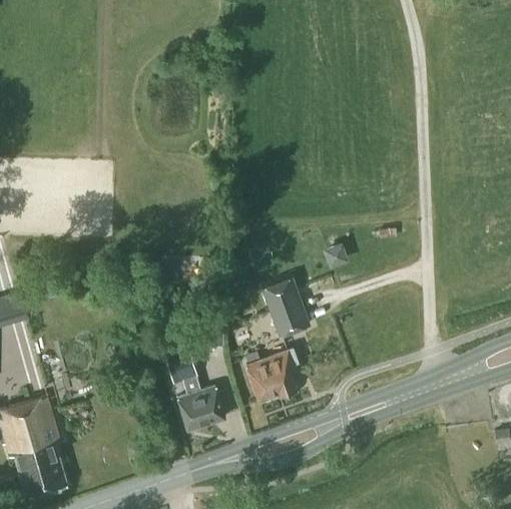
[(262,287),(278,332),(304,323),(289,277),(262,287)]
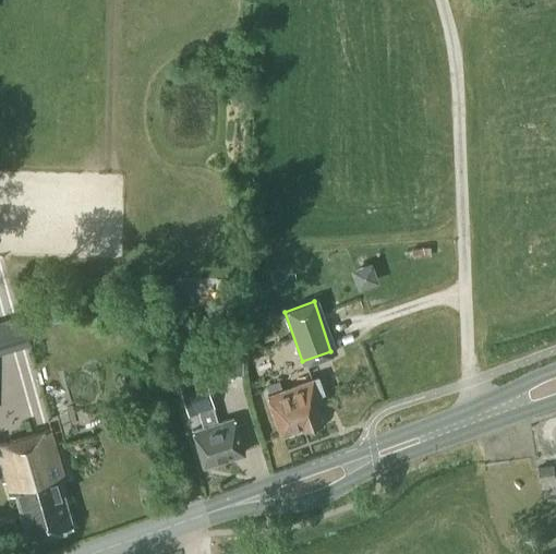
[(3,326),(0,327),(0,353),(11,351),(3,326)]
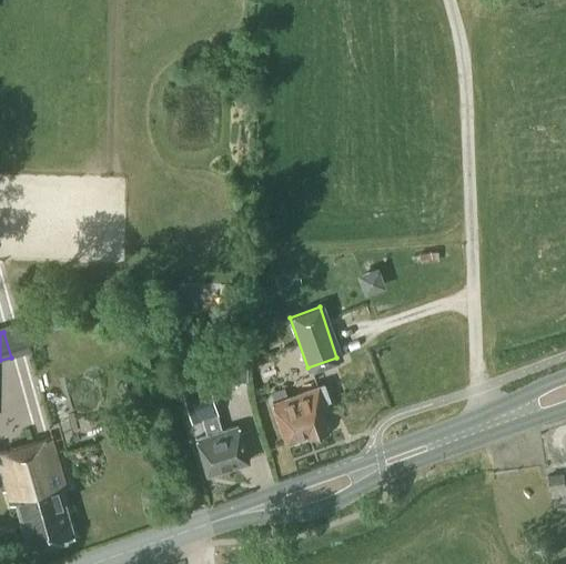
[(221,434),(206,389),(181,396),(191,425),(201,423),(205,439),(198,442),(198,444),(196,444),(206,476),(246,464),(236,432),(235,430),(221,434)]
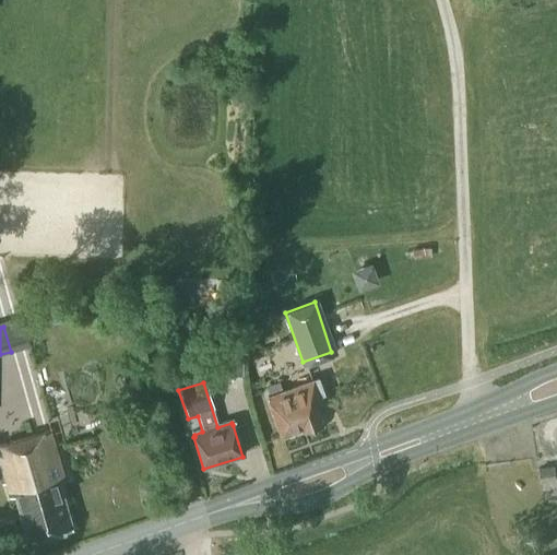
[(318,425),(321,424),(312,400),(317,398),(311,382),(265,399),(281,438),(301,430),(301,432),(305,430),(308,433),(313,432),(316,429),(318,425)]
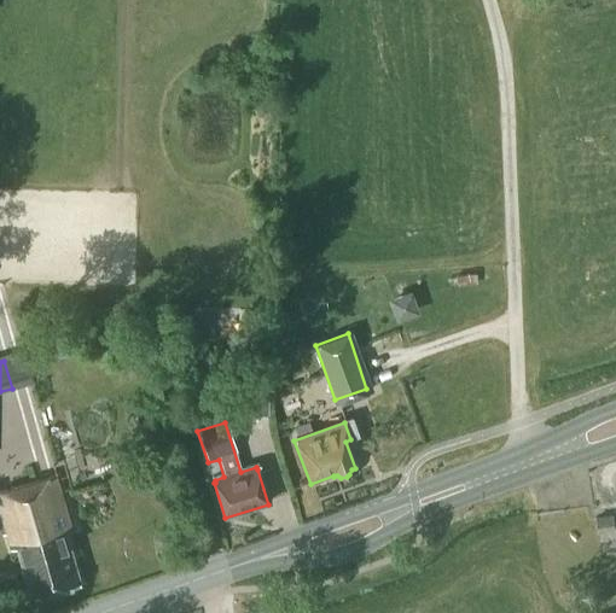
[(16,550),(30,600),(79,585),(63,535),(73,530),(57,478),(0,494),(0,535),(1,538),(5,537),(10,553),(16,550)]
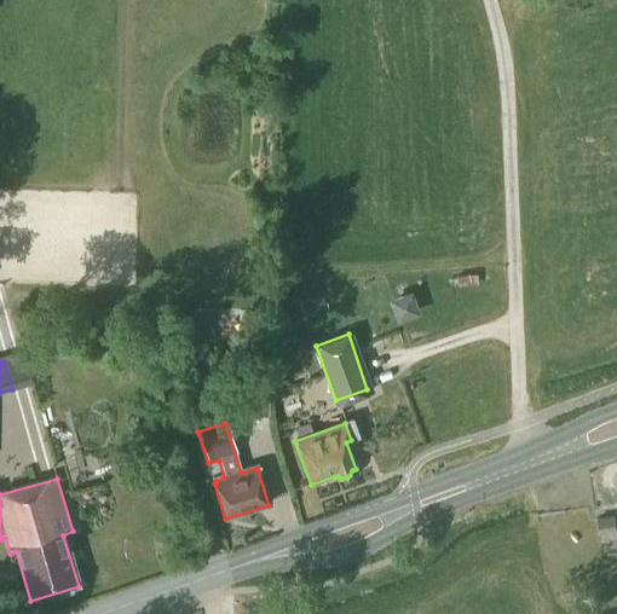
[(613,534),(612,519),(597,521),(598,537),(613,534)]
